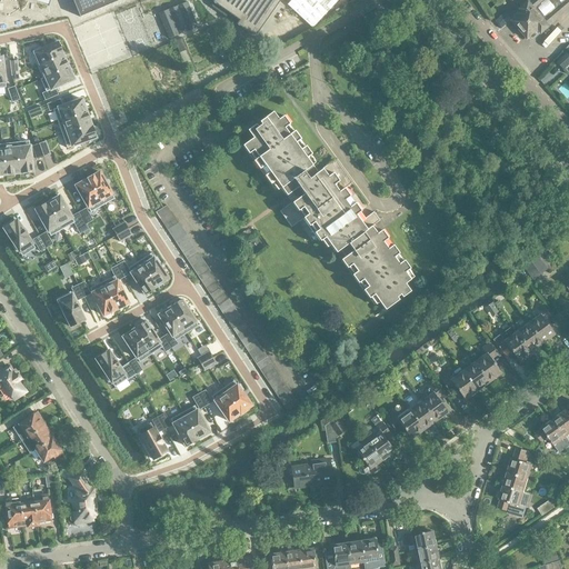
[(33,0),(35,0),(49,5),(49,6),(50,7),(51,0),(71,0),(79,17),(119,0),(33,0)]
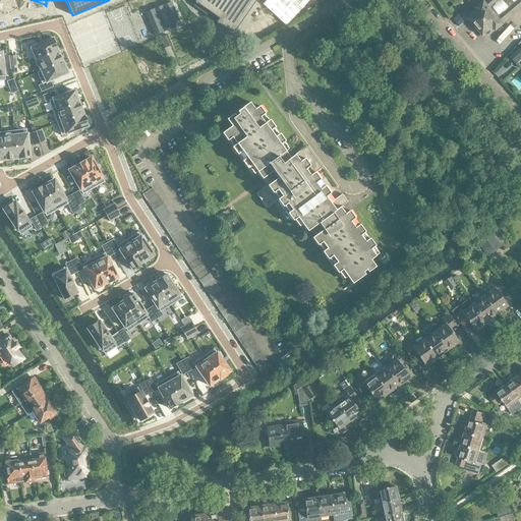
[(194,0),(194,2),(193,2),(193,3),(193,4),(193,5),(194,5),(194,6),(195,7),(197,4),(219,18),(216,22),(229,32),(230,32),(231,32),(232,32),(233,32),(234,32),(235,31),(235,30),(236,29),(255,0),(194,0)]
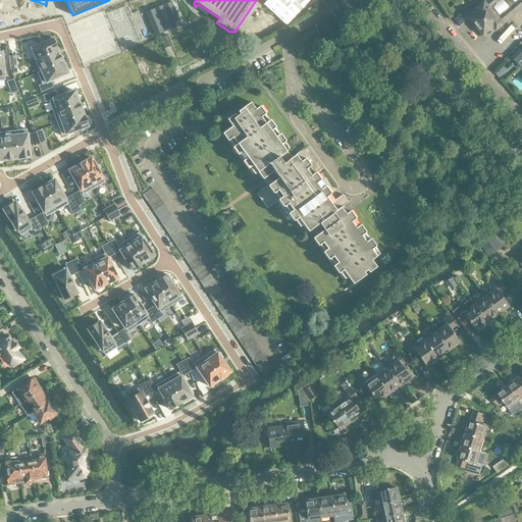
[(266,0),(263,4),(286,25),(309,0),(266,0)]
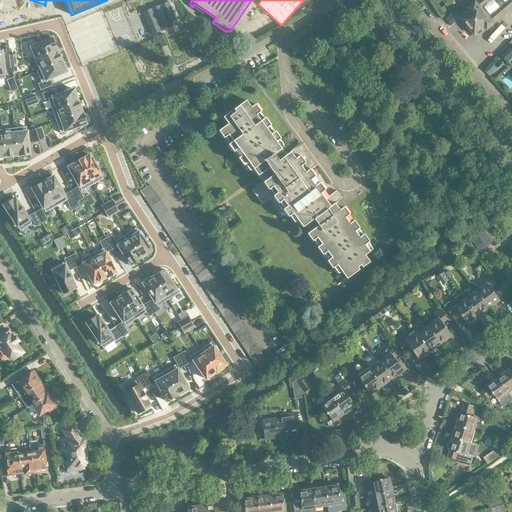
[(477,1),(476,2),(469,8),(470,8),(460,17),(477,36),(486,28),(487,29),(494,23),(511,6),(511,0),(479,0),(477,2),(477,1)]
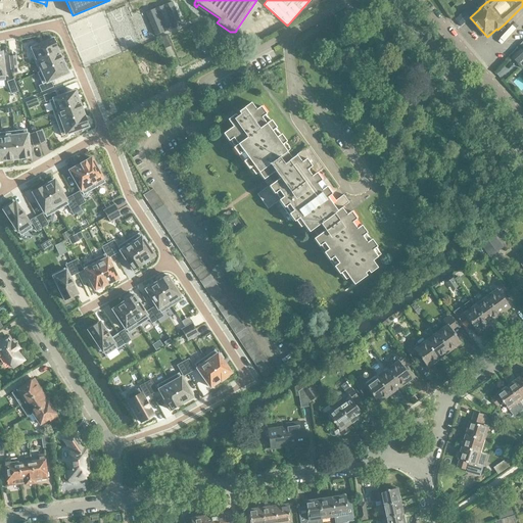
[(172,1),(146,12),(155,36),(173,29),(170,20),(178,17),(172,1)]
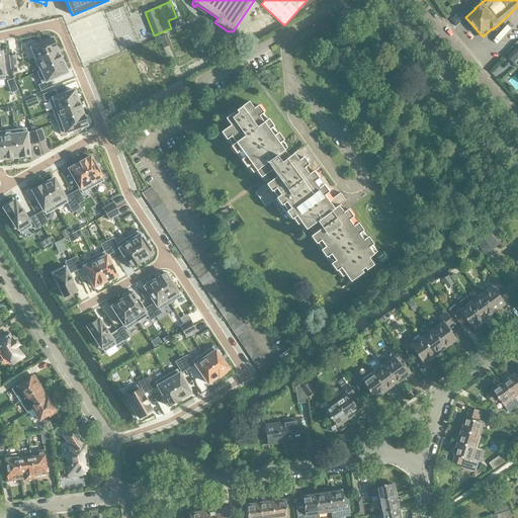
[(166,34),(158,37),(163,48),(170,45),(166,34)]
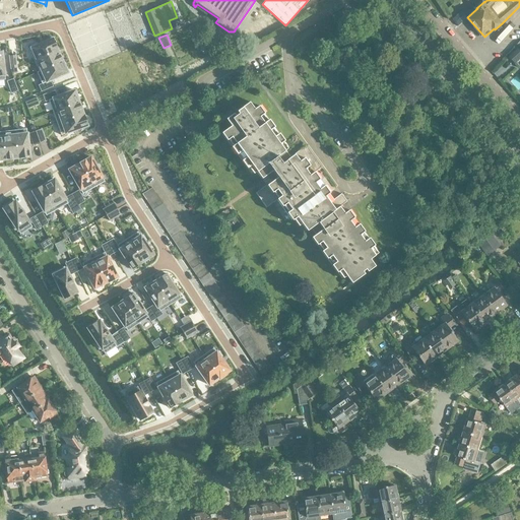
[(53,38),(30,48),(36,59),(58,50),(57,48),(58,48),(53,38)]
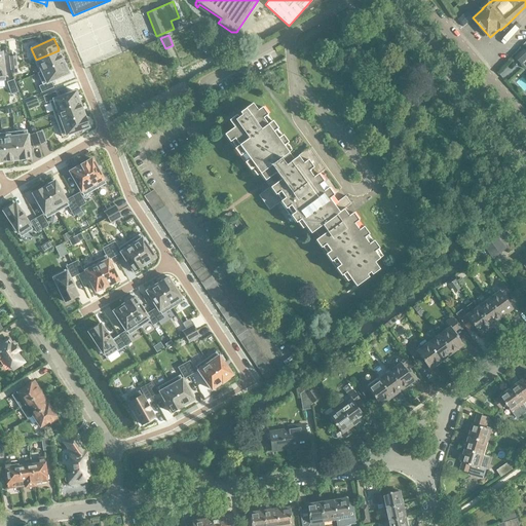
[(59,50),(36,60),(41,72),(64,62),(59,50)]
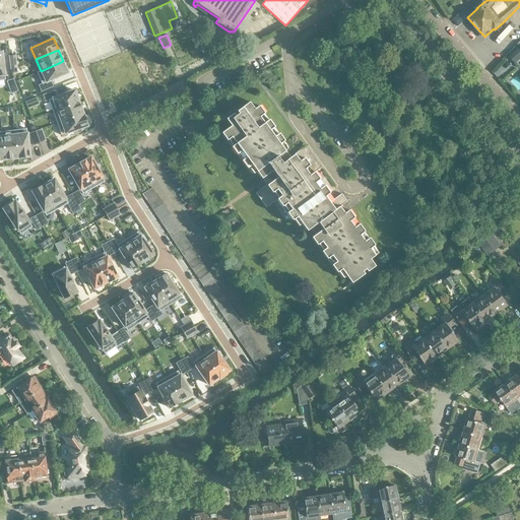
[(515,63),(519,58),(519,51),(519,50),(510,57),(515,63)]
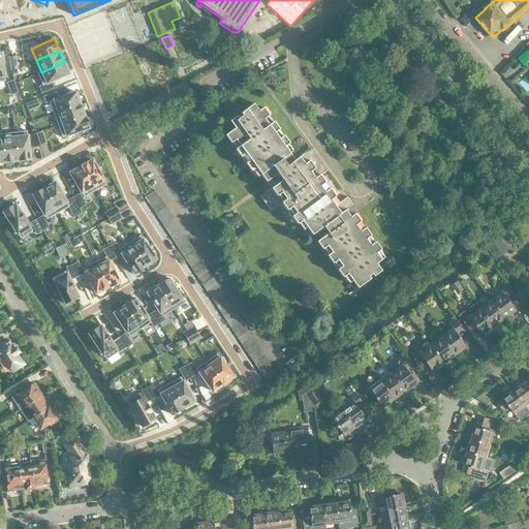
[(64,62),(41,72),(38,73),(43,86),(52,83),(69,74),(64,62)]
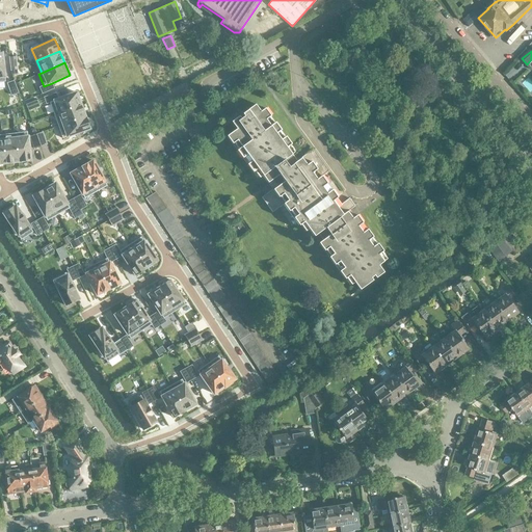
[(14,81),(7,83),(11,97),(19,94),(14,81)]
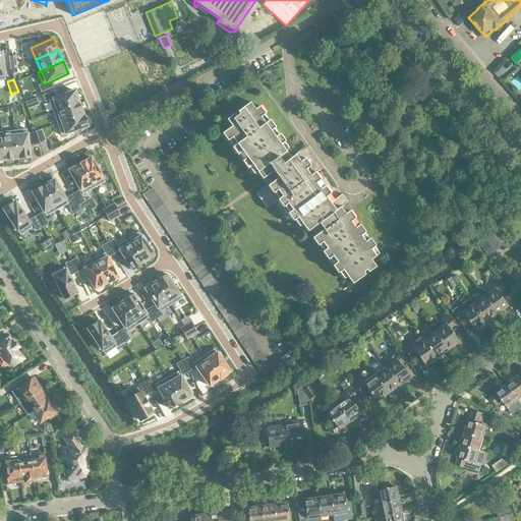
[(43,84),(39,87),(42,93),(53,88),(51,81),(43,84)]
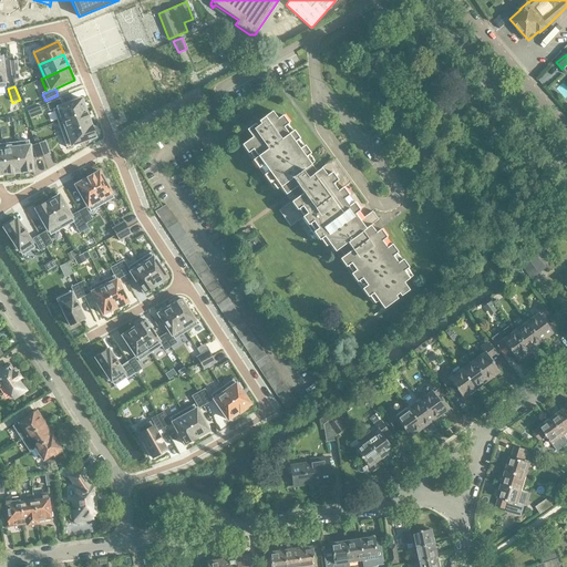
[(62,105),(58,107),(62,120),(85,112),(81,99),(62,105)]
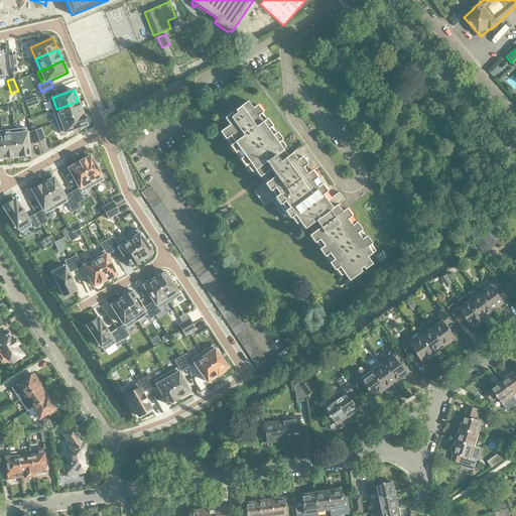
[(54,91),(42,95),(44,100),(52,98),(56,96),(54,91)]
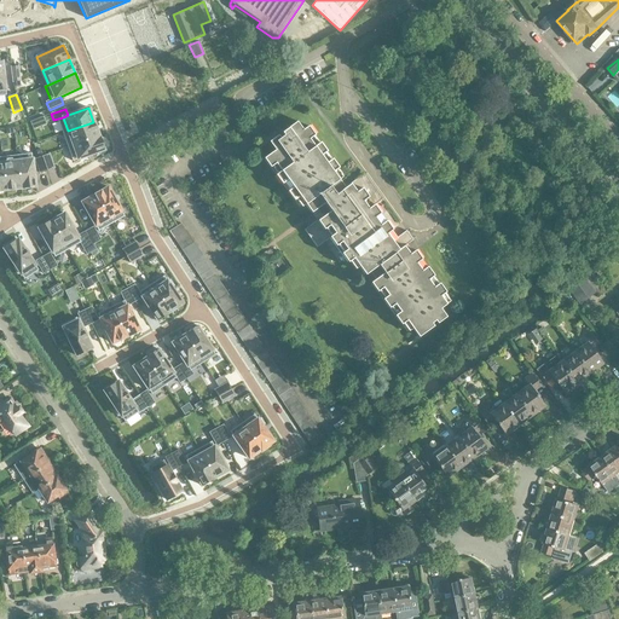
[(248,120),(256,115),(254,110),(244,115),(248,120)]
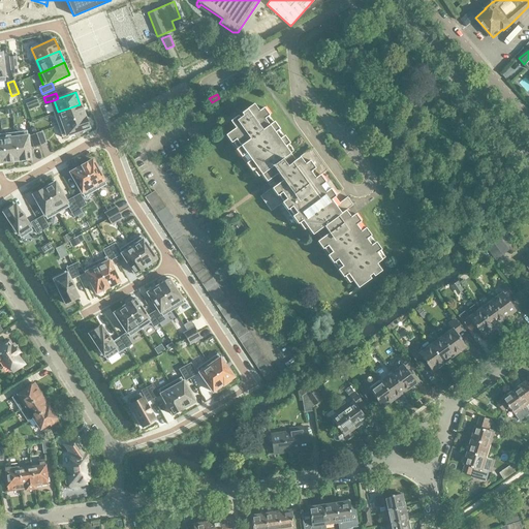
[(229,121),(230,122),(235,128),(225,135),(230,143),(236,139),(240,146),(236,149),(242,157),(246,154),(250,160),(246,163),(251,170),(256,168),(267,182),(271,179),(275,185),(260,195),(271,211),(286,199),(312,235),(316,231),(321,239),(316,242),(322,249),(327,246),(331,252),(327,255),(333,263),(337,260),(342,267),(337,270),(343,277),(347,274),(358,287),(370,278),(369,276),(372,274),(374,276),(381,271),(376,263),(381,259),(376,252),(380,249),(375,242),(371,245),(366,239),(371,236),(365,227),(361,230),(355,224),(361,221),(354,213),(350,217),(345,211),(353,205),(347,196),(336,206),(331,198),(333,197),(317,177),(324,172),(309,150),(294,160),(285,147),(289,144),(284,135),(279,139),(275,133),(279,129),(274,122),(269,125),(265,118),(269,115),(263,107),(258,111),(253,103),(241,113),(242,116),(239,118),(238,115),(229,121)]
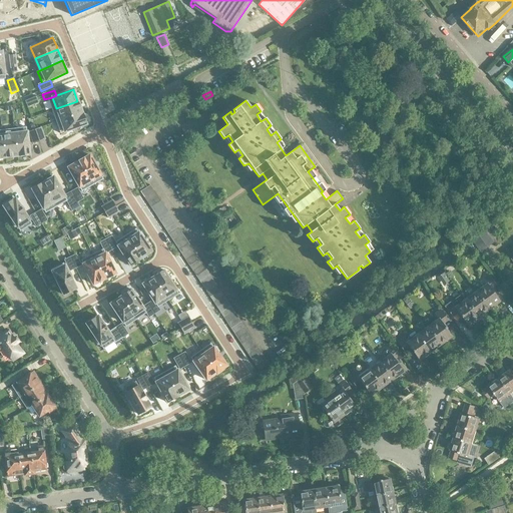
[(77,101),(56,108),(60,120),(81,112),(77,101)]
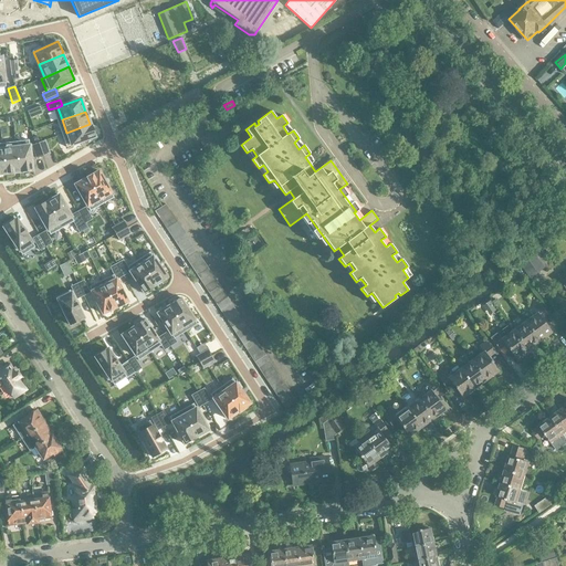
[(90,124),(66,133),(71,145),(72,145),(73,147),(79,145),(79,143),(96,136),(92,125),(91,125),(90,124)]
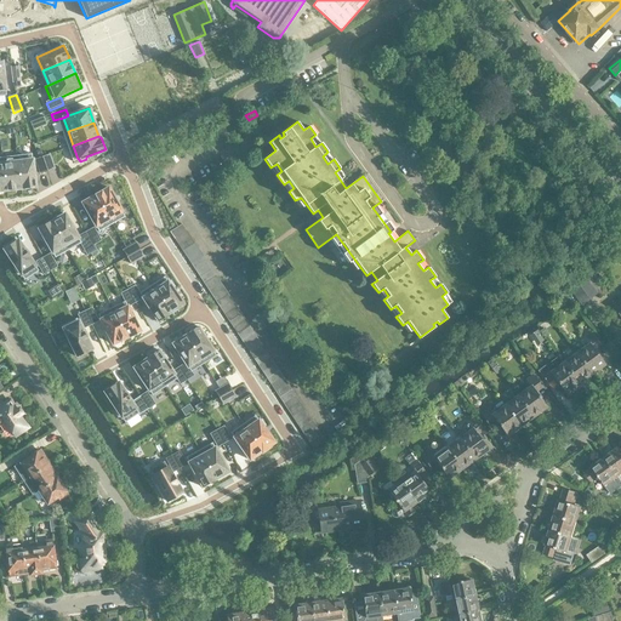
[(41,157),(43,157),(40,149),(36,151),(39,158),(34,159),(40,174),(47,171),(41,157)]
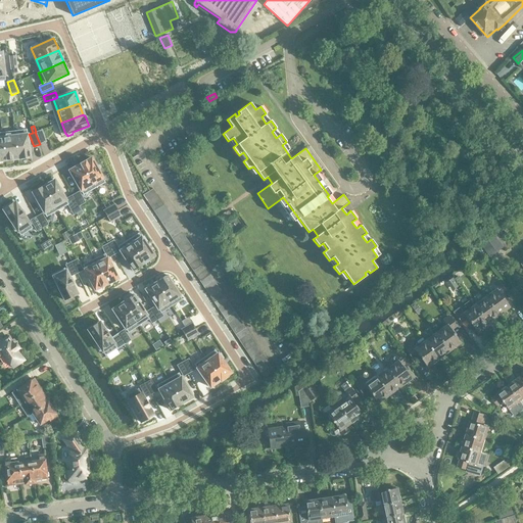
[(35,132),(40,144),(46,142),(41,130),(36,132),(35,132)]
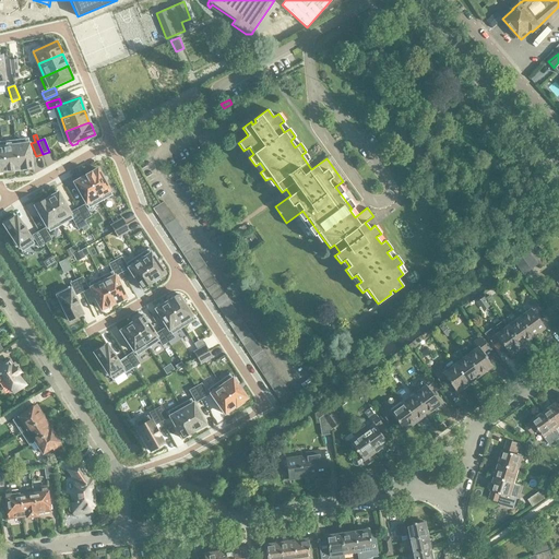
[(28,143),(15,145),(19,169),(20,169),(20,170),(32,169),(28,143)]
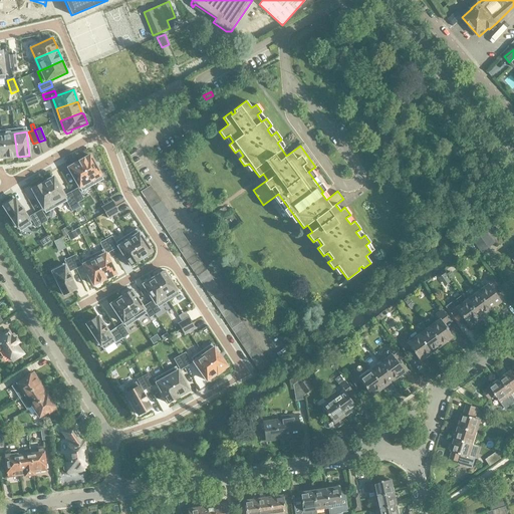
[(14,134),(2,135),(5,158),(17,156),(14,134)]
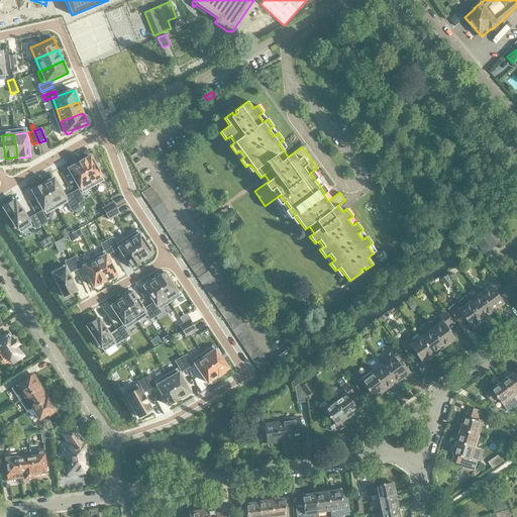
[(84,159),(79,162),(93,187),(104,181),(90,157),(85,160),(84,159)]
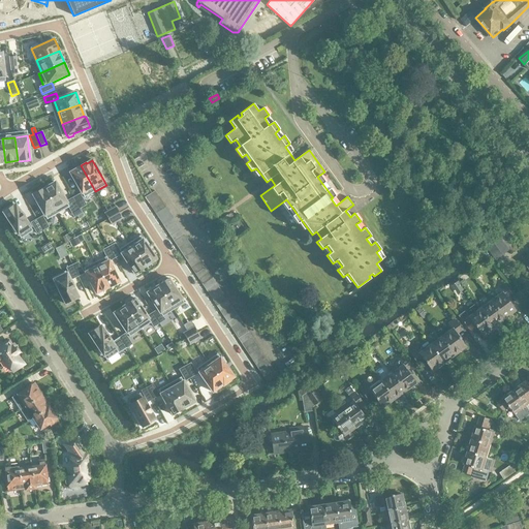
[(81,166),(70,173),(84,197),(95,191),(81,165),(81,166)]
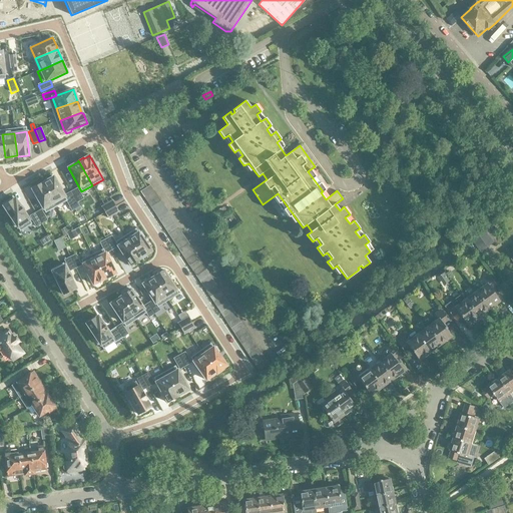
[(53,176),(42,182),(56,206),(67,200),(53,176)]
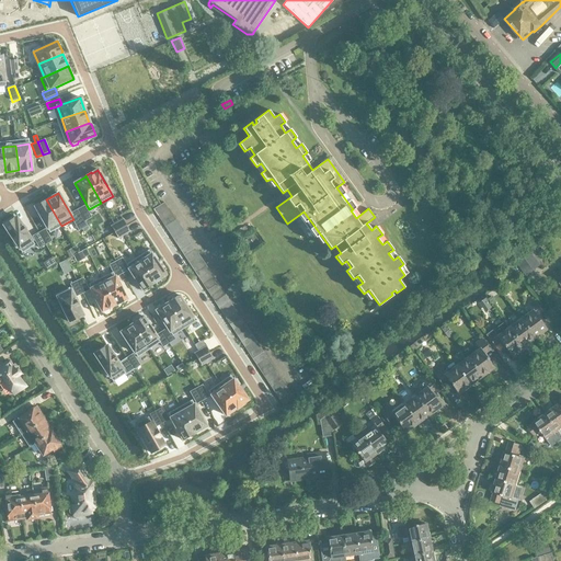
[(45,199),(34,206),(49,232),(61,226),(46,199),(45,201),(45,199)]
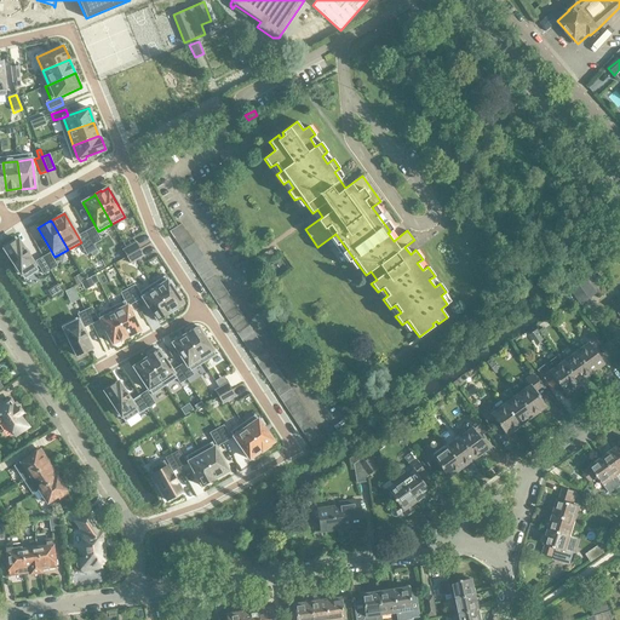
[(173,236),(185,229),(182,223),(170,231),(173,236)]
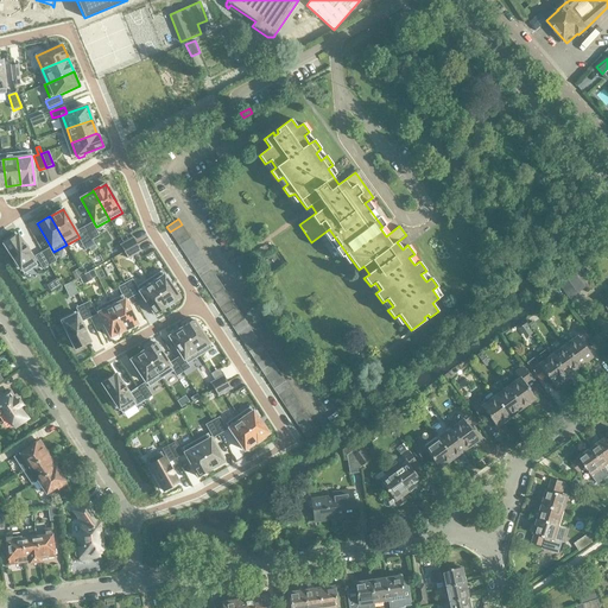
[(93,225),(87,228),(93,241),(100,238),(93,225)]
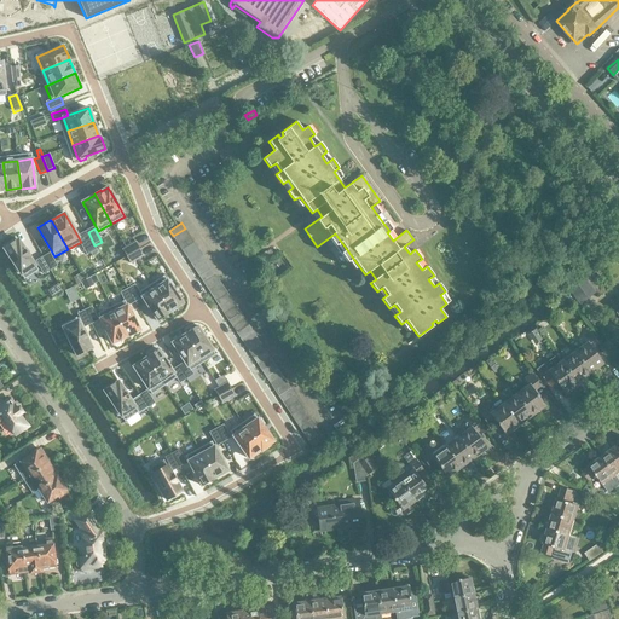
[(185,229),(173,236),(178,243),(190,235),(185,229)]
